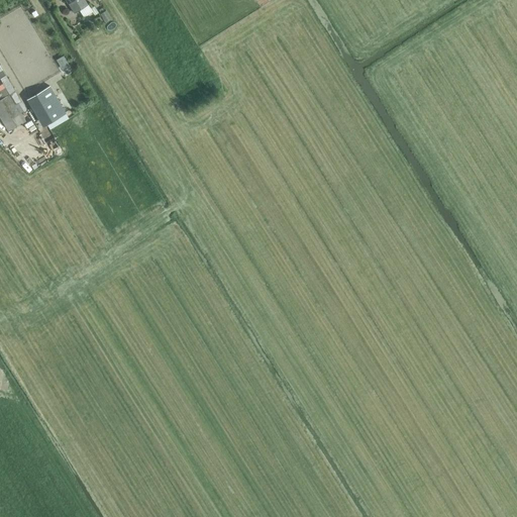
[(66,0),(68,3),(72,0),(75,5),(73,5),(81,18),(94,10),(87,0),(82,0),(80,1),(78,0),(66,0)]
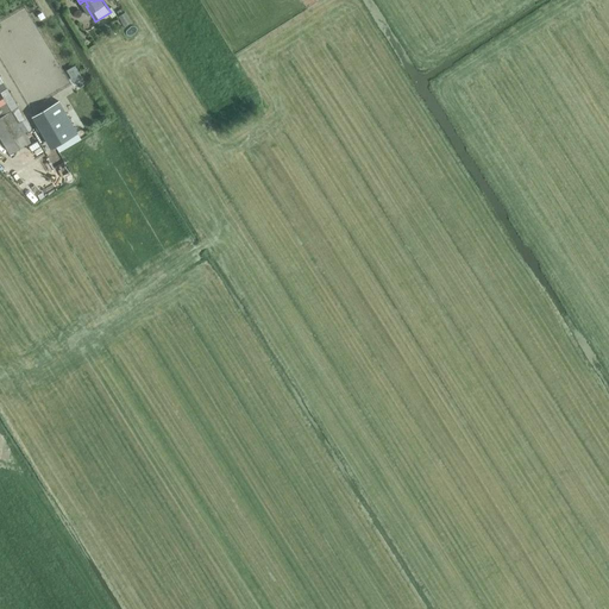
[(119,16),(125,25),(131,22),(125,12),(119,16)]
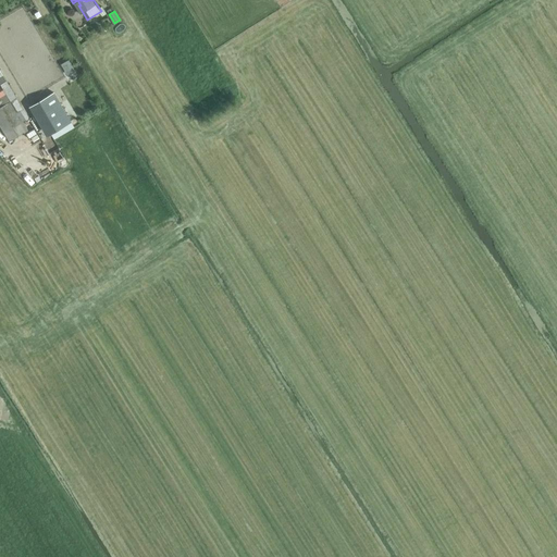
[(61,64),(67,75),(75,71),(69,60),(61,64)]
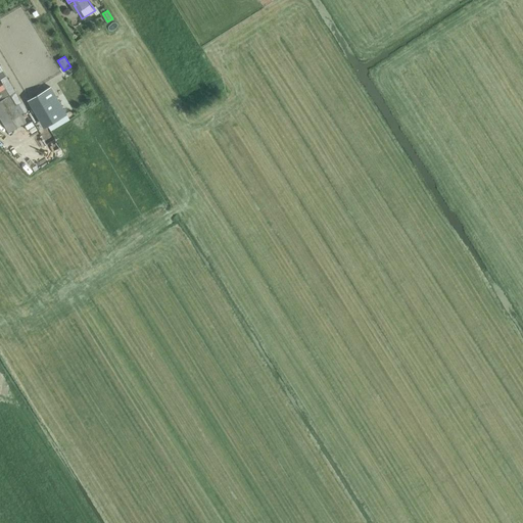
[(43,128),(66,114),(50,87),(28,101),(43,128)]
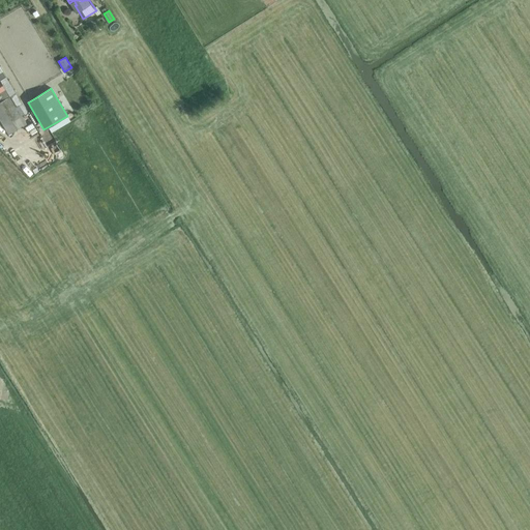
[(5,90),(0,92),(0,102),(9,97),(5,90)]
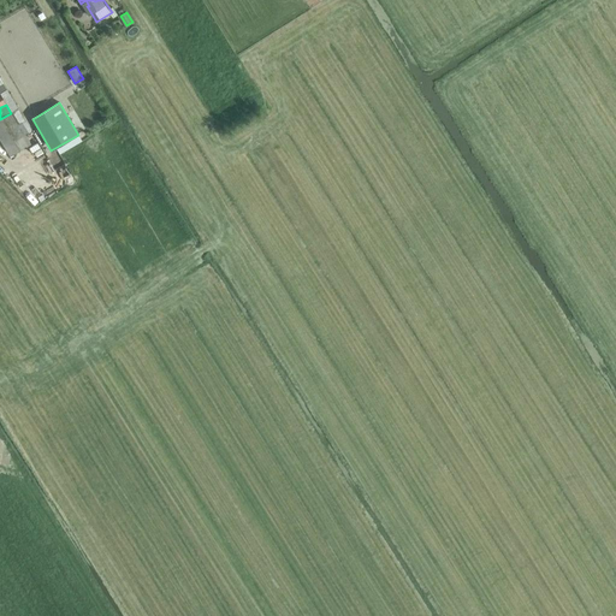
[(18,108),(11,113),(18,125),(25,122),(18,108)]
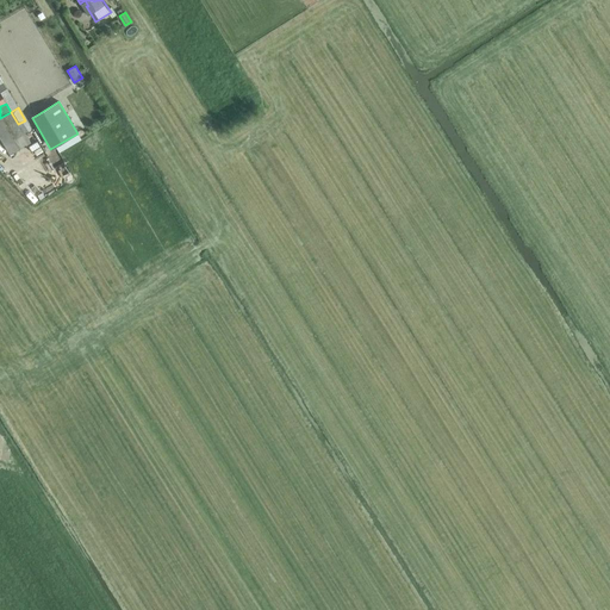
[(11,112),(0,118),(0,139),(10,156),(30,143),(18,124),(11,112)]
